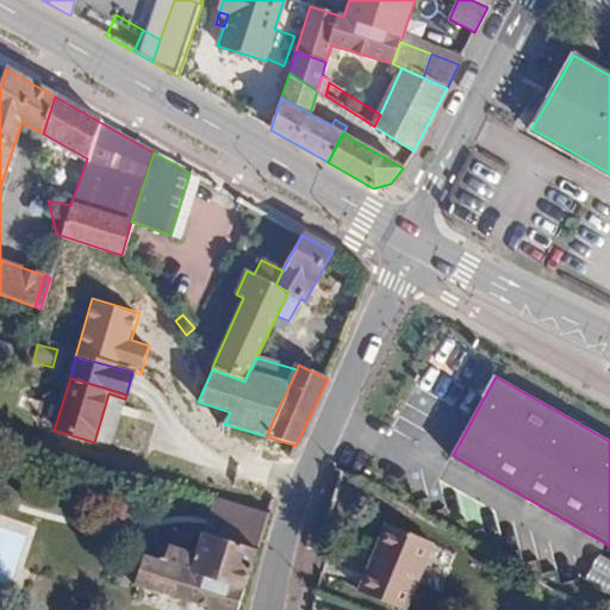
[(219,539),(256,552),(268,515),(215,497),(209,516),(225,522),(219,539)]
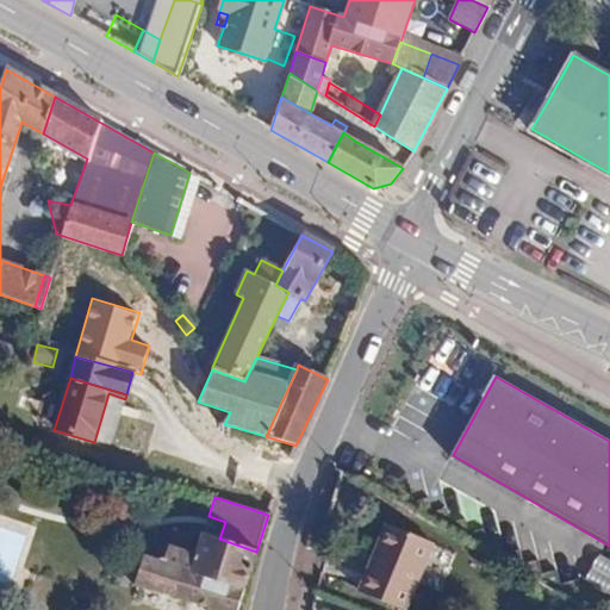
[(386,524),(359,591),(405,609),(433,545),(386,524)]
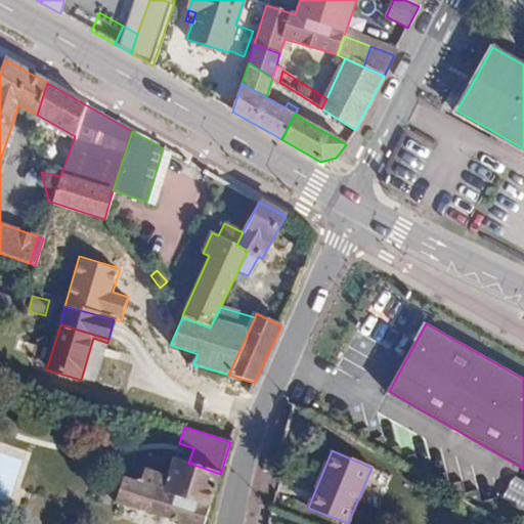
[(184,523),(203,523),(220,474),(188,463),(174,457),(166,482),(130,470),(127,478),(123,477),(115,501),(184,523)]
